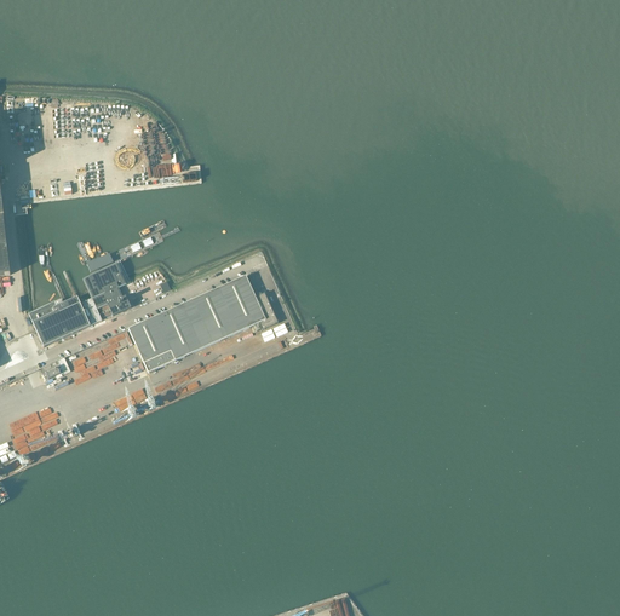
[(132,126),(121,127),(124,139),(139,137),(137,125),(136,115),(131,115),(132,126)]
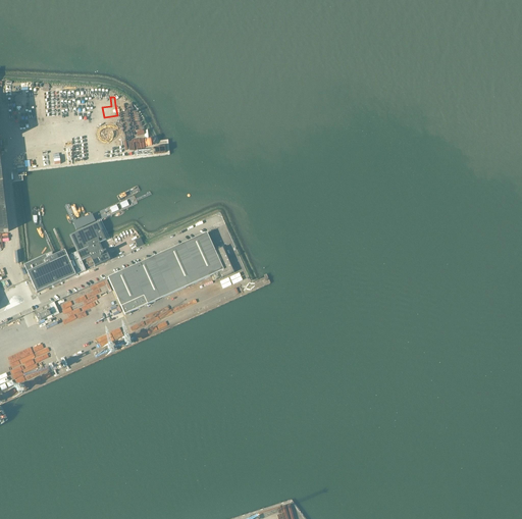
[(0,229),(8,229),(3,180),(0,154),(0,229)]
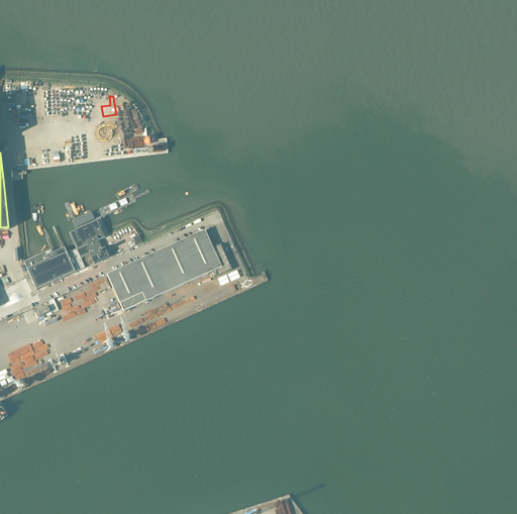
[(101,246),(97,238),(104,235),(97,219),(70,232),(77,247),(67,251),(75,271),(85,266),(94,262),(109,254),(104,244),(101,246)]
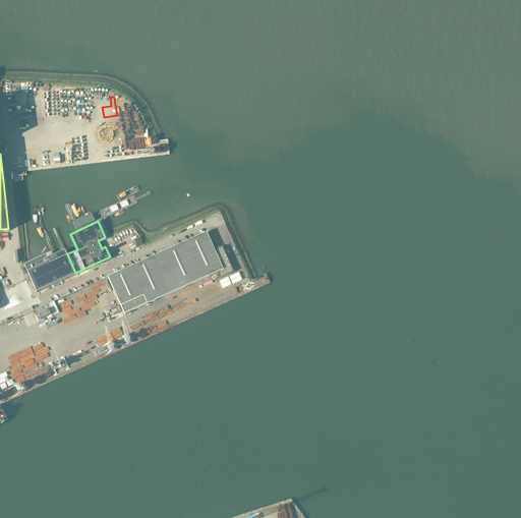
[(208,231),(166,249),(109,276),(125,312),(127,312),(131,310),(219,271),(221,277),(235,271),(228,255),(224,245),(221,246),(221,245),(220,245),(219,245),(218,246),(218,247),(216,248),(208,231)]
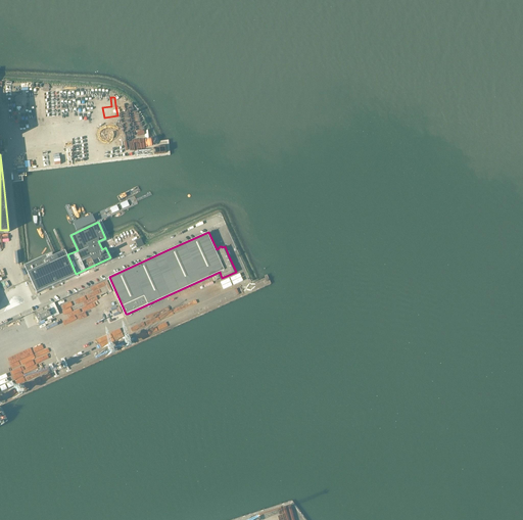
[(141,235),(135,237),(138,244),(144,242),(141,235)]
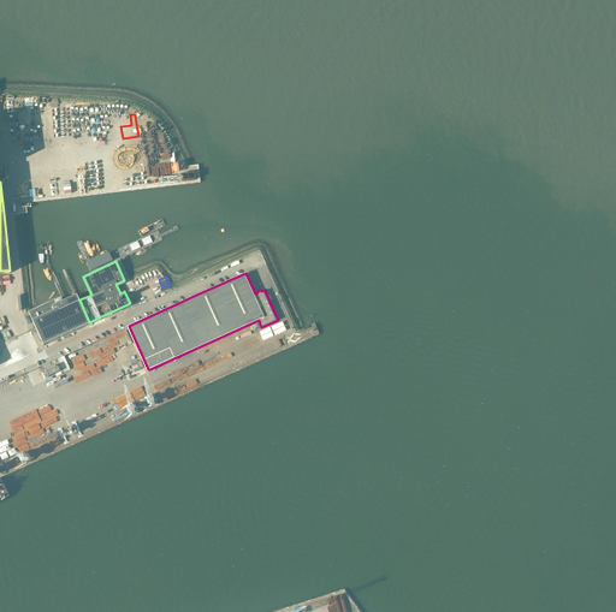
[(89,322),(80,299),(77,293),(63,299),(61,295),(28,310),(43,343),(89,322)]
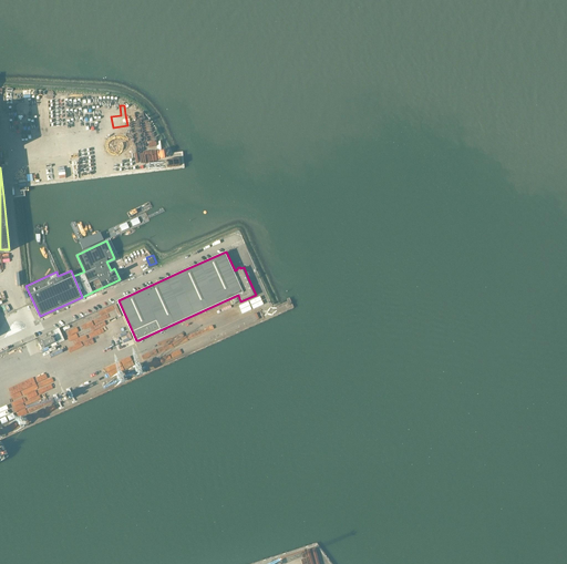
[(53,328),(58,340),(64,338),(59,325),(53,328)]
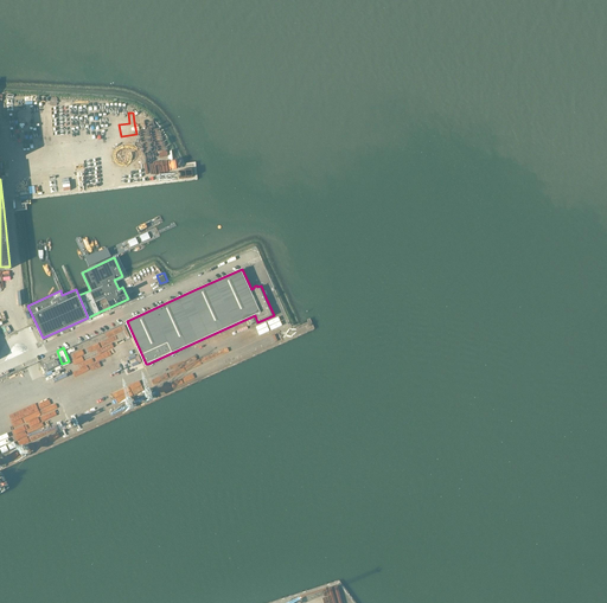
[(51,359),(42,364),(44,370),(59,364),(56,358),(51,359)]
